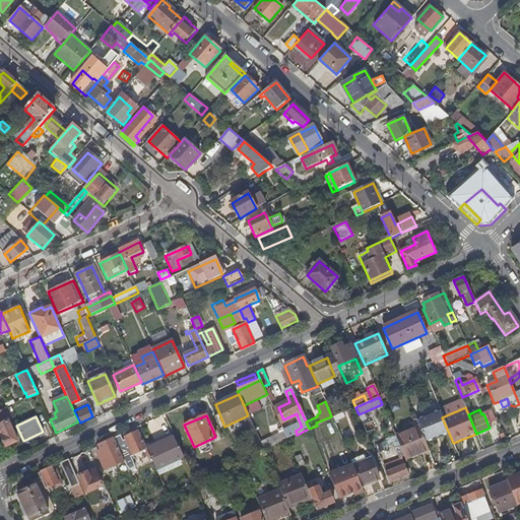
[(420,433),(426,446),(450,436),(442,417),(442,416),(417,427),(420,433)]
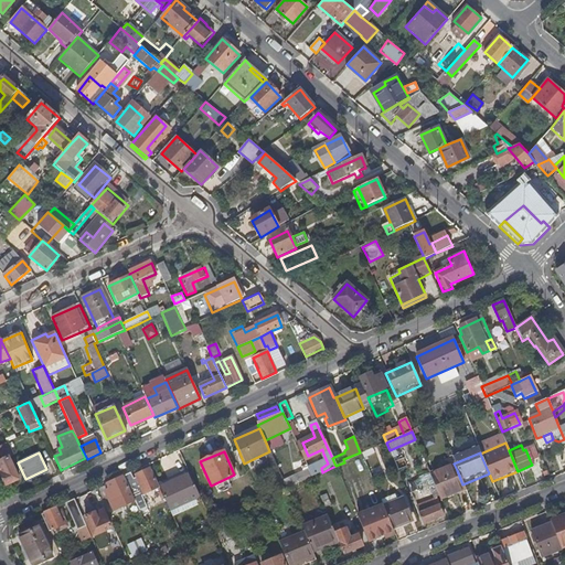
[(328,464),(323,454),(305,462),(308,469),(311,477),(322,472),(321,468),(328,464)]
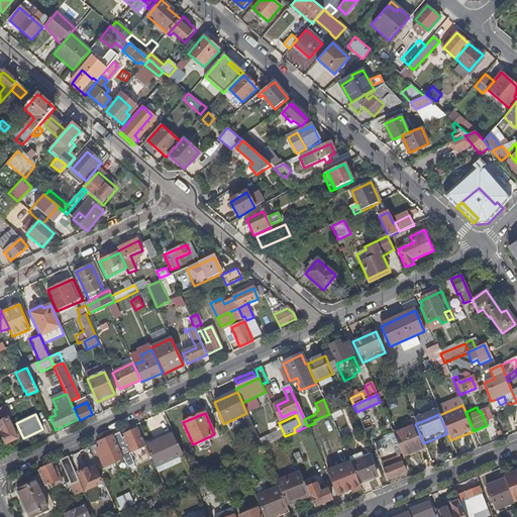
[(0,429),(6,442),(16,437),(7,417),(0,420),(0,423),(2,428),(0,429)]
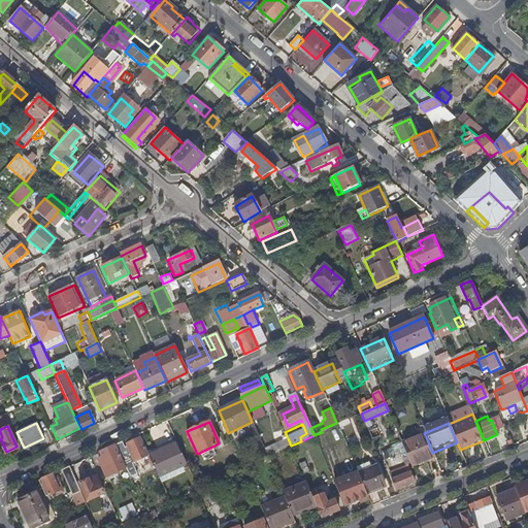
[(369,430),(372,438),(381,435),(377,427),(369,430)]
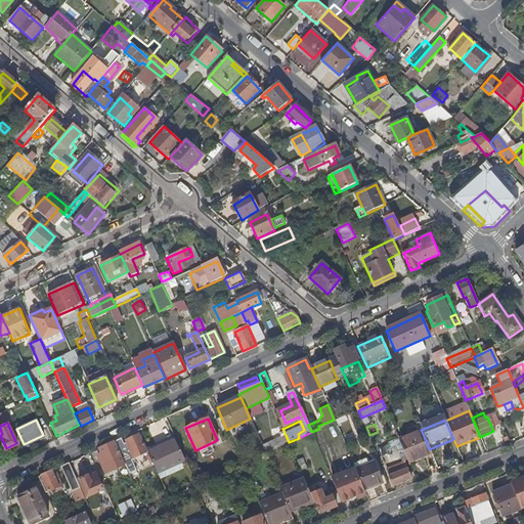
[(125,447),(121,438),(115,441),(125,465),(132,480),(136,479),(131,468),(134,467),(132,462),(130,463),(129,461),(146,452),(138,435),(126,441),(128,446),(125,447)]
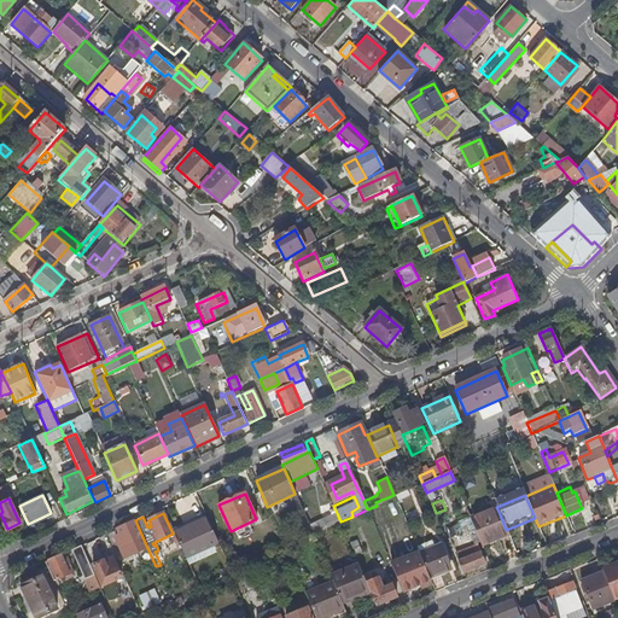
[(308,525),(313,535),(340,522),(337,513),(308,525)]
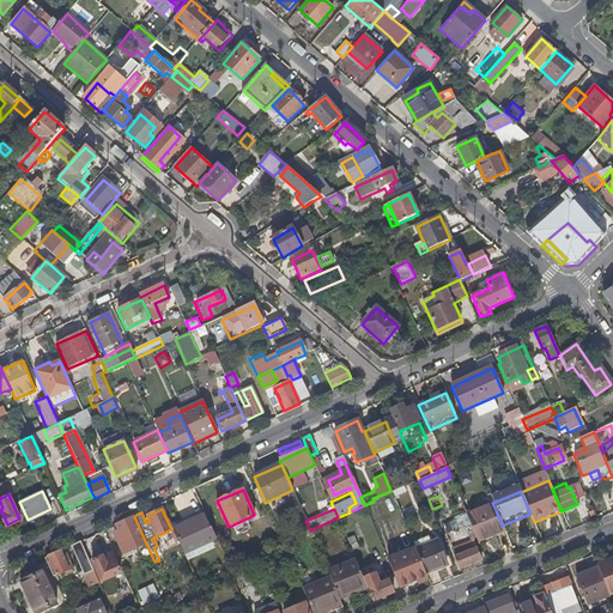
[(468,522),(478,545),(505,533),(502,526),(496,510),(468,522)]
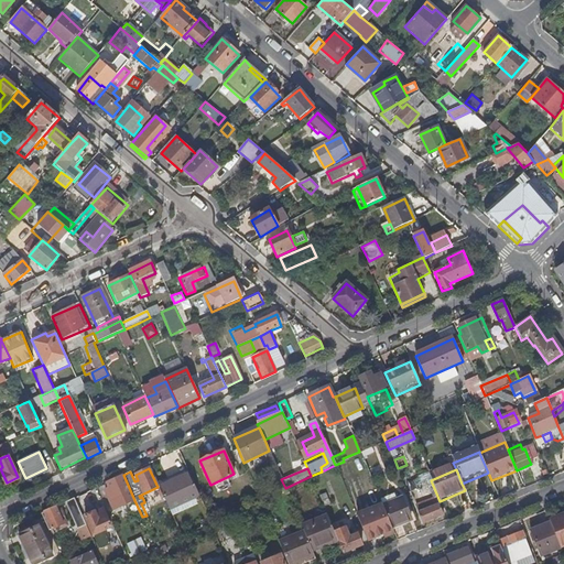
[(179,477),(159,486),(170,510),(199,496),(187,470),(177,475),(179,477)]
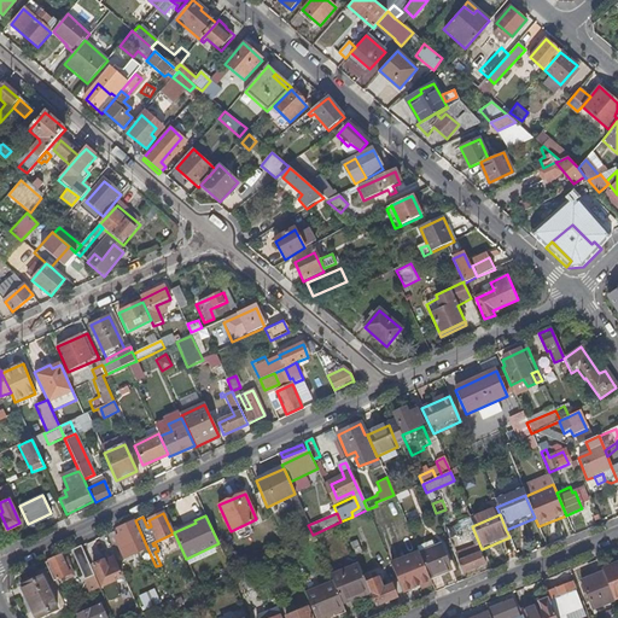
[(147,548),(135,520),(116,530),(120,537),(116,538),(124,559),(147,548)]
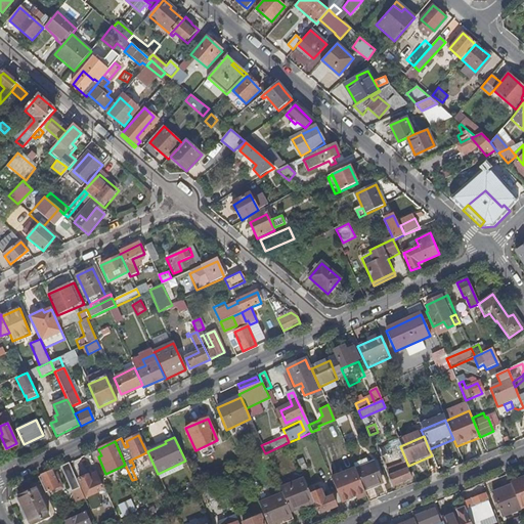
[(69,463),(60,467),(72,491),(80,488),(69,463)]
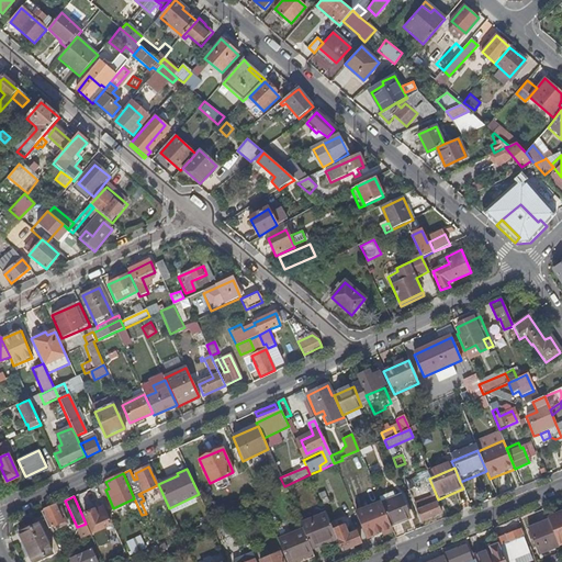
[(381,504),(390,526),(409,517),(401,496),(381,504)]
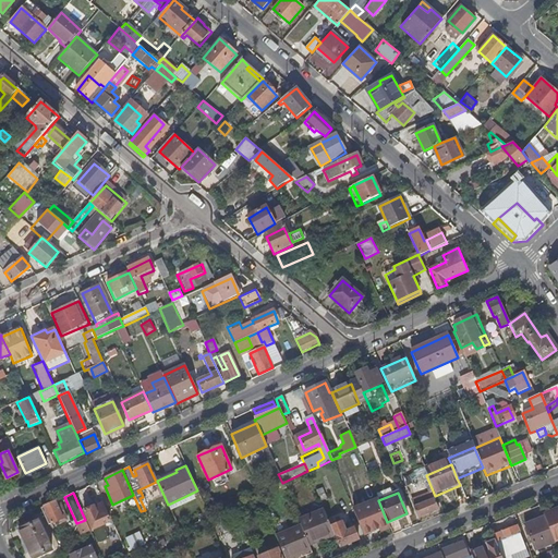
[(417,519),(438,511),(433,499),(432,500),(431,495),(411,502),(413,507),(413,508),(417,519)]
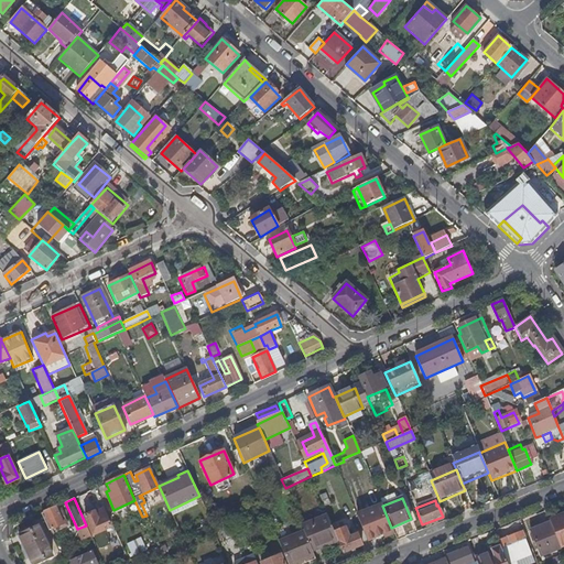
[(236,511),(238,517),(253,510),(250,505),(236,511)]
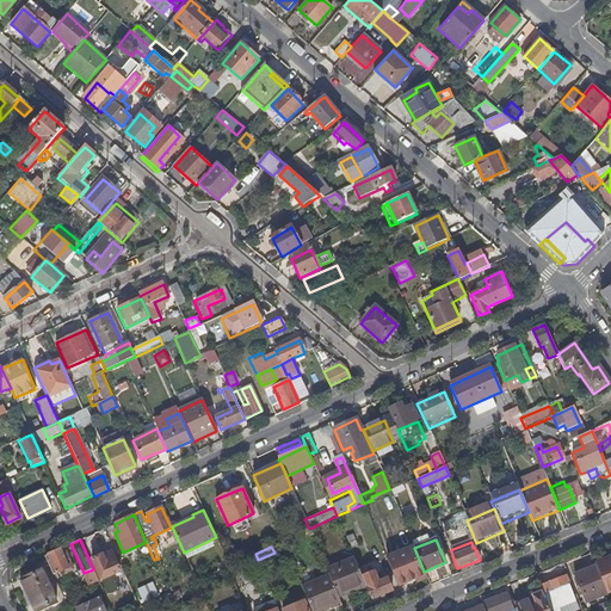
[(386,557),(396,586),(425,575),(424,572),(414,548),(413,547),(386,557)]
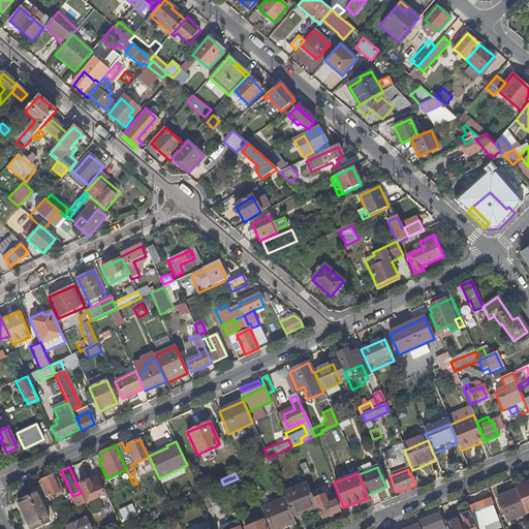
[(52,475),(38,481),(45,497),(59,491),(52,475)]
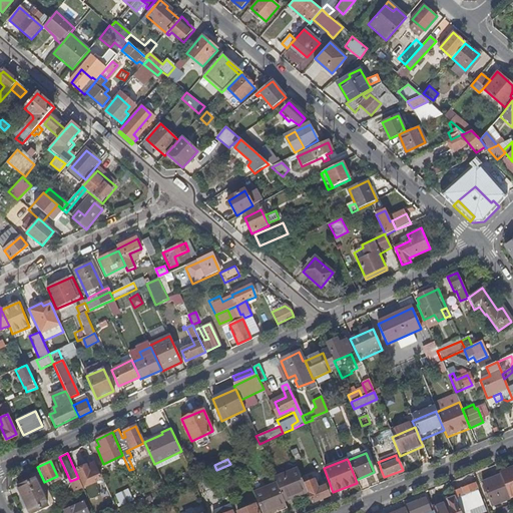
[(83,487),(99,480),(92,464),(86,466),(86,465),(84,466),(83,466),(77,468),(77,470),(75,471),(83,487)]
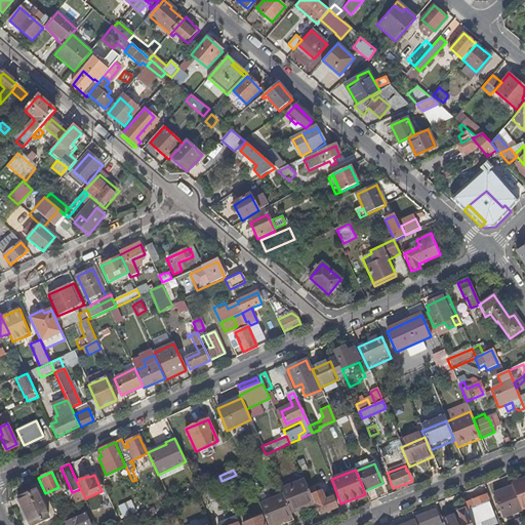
[(282,493),(290,514),(298,511),(297,507),(313,500),(311,495),(304,479),(280,489),(282,493)]
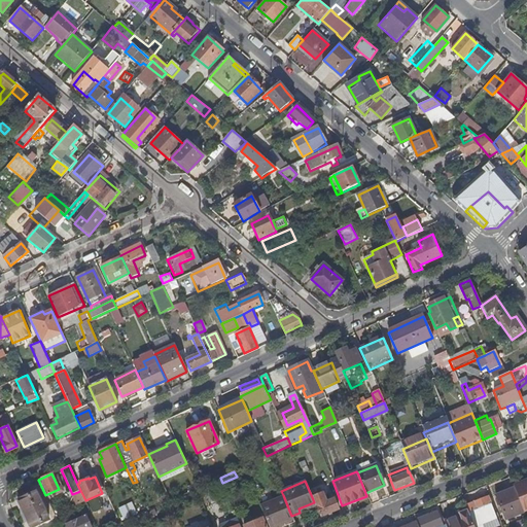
[(526,482),(513,488),(523,512),(526,510),(526,482)]
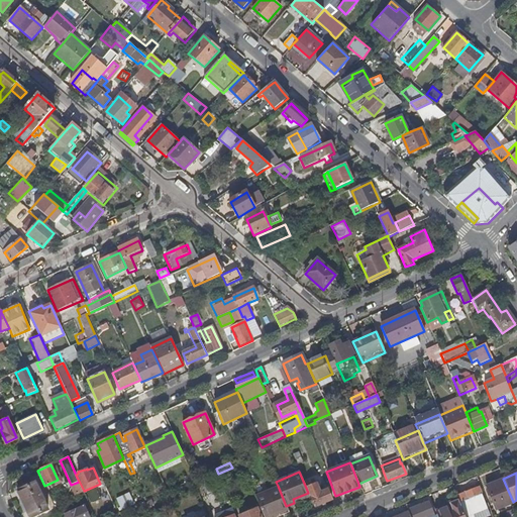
[(513,502),(503,479),(486,486),(496,509),(513,502)]
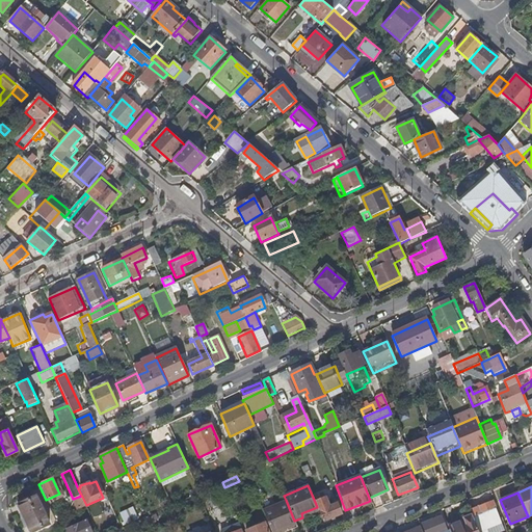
[(33,531),(48,526),(36,497),(19,505),(30,531),(33,531)]
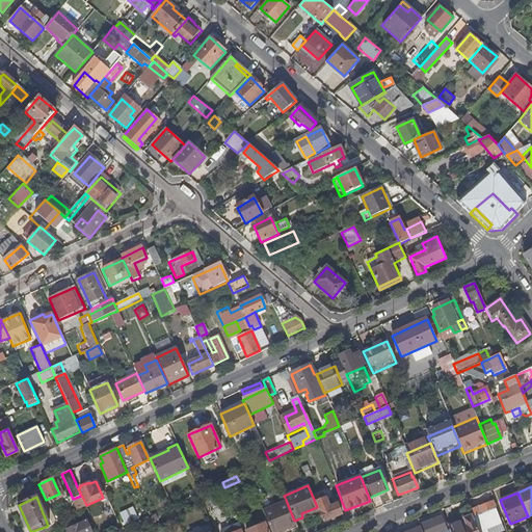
[(317,507),(323,523),(341,515),(336,505),(328,507),(324,499),(315,502),(317,507)]
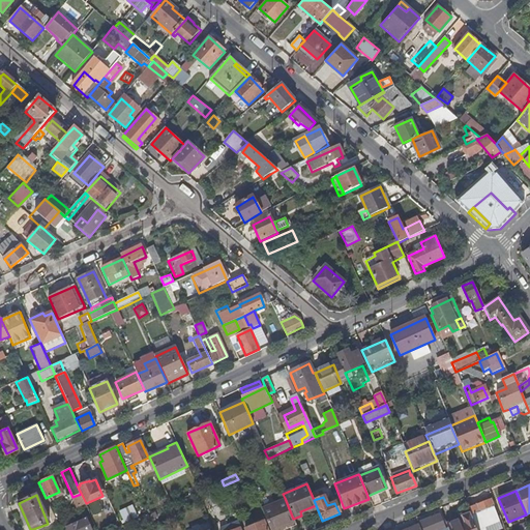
[(261,508),(269,529),(277,529),(295,523),(293,519),(285,498),(261,508)]
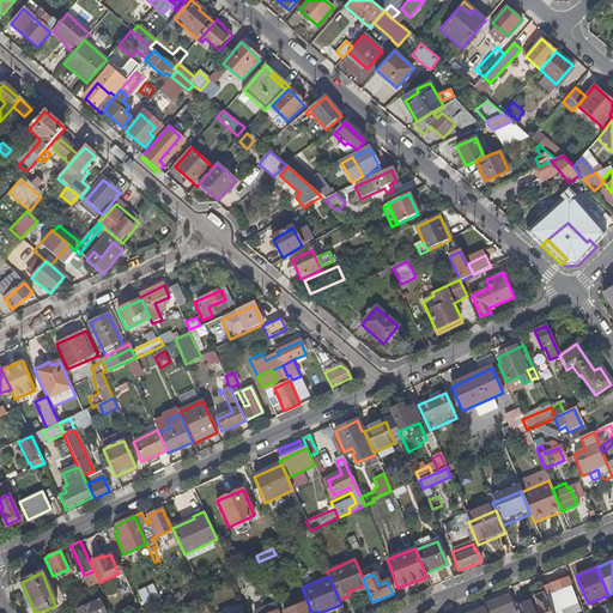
[(565,580),(540,589),(542,594),(544,596),(551,593),(557,605),(574,599),(565,580)]
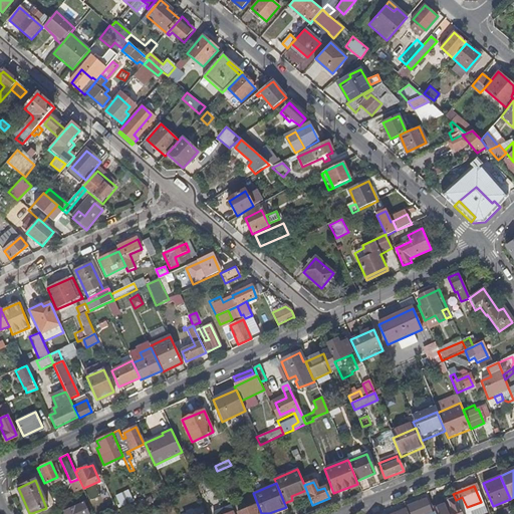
[(118,507),(133,502),(129,489),(114,494),(118,507)]
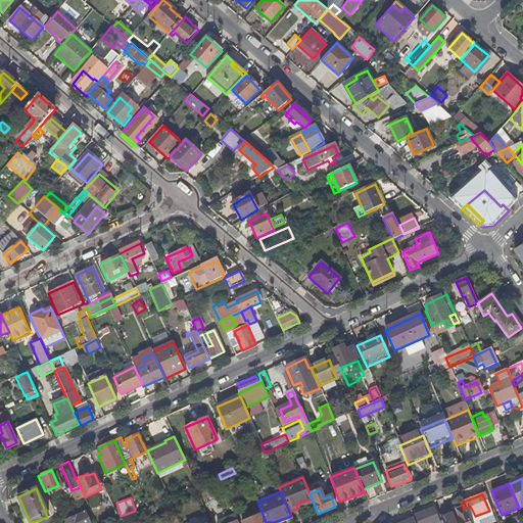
[(171,511),(168,503),(153,509),(157,517),(171,511)]
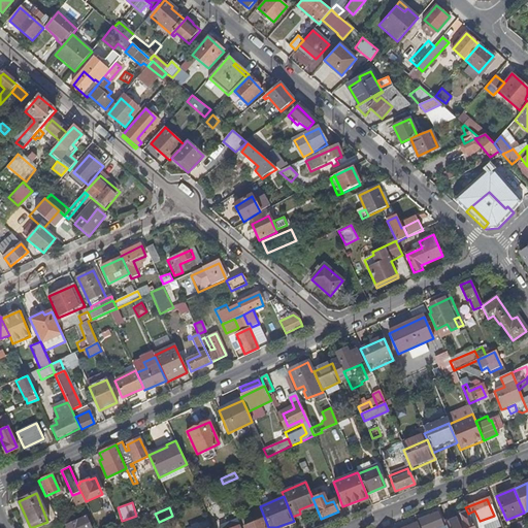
[(455,520),(444,524),(446,527),(473,527),(468,514),(467,512),(459,516),(460,521),(456,523),(455,520)]
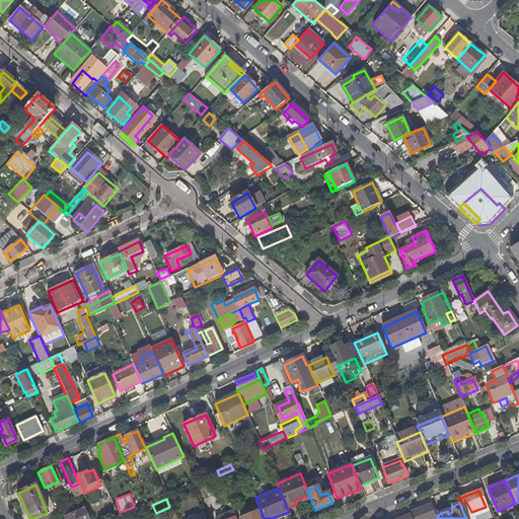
[(433,518),(435,518),(430,504),(411,512),(414,518),(433,518)]
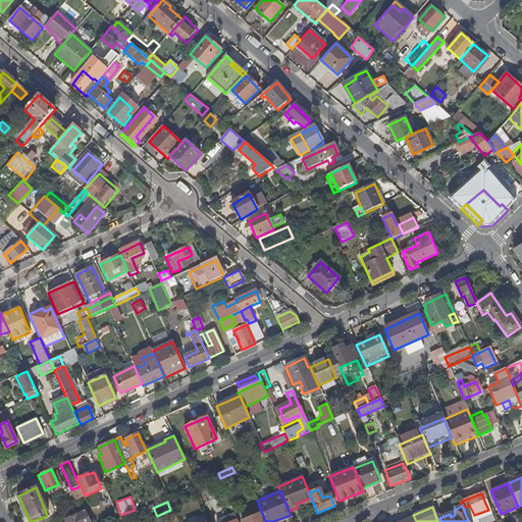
[(89,521),(84,511),(65,520),(65,521),(89,521)]
